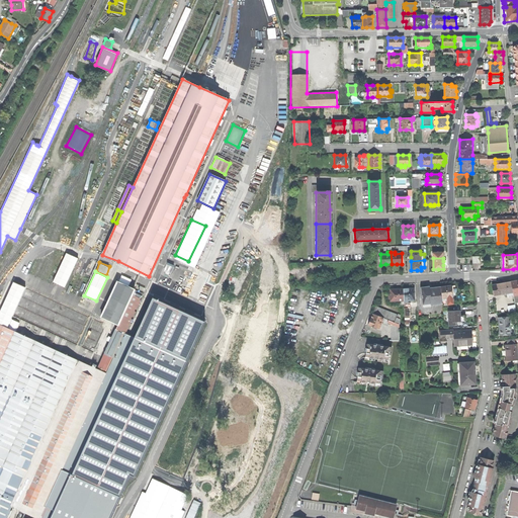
[(128,285),(132,278),(121,274),(118,281),(128,285)]
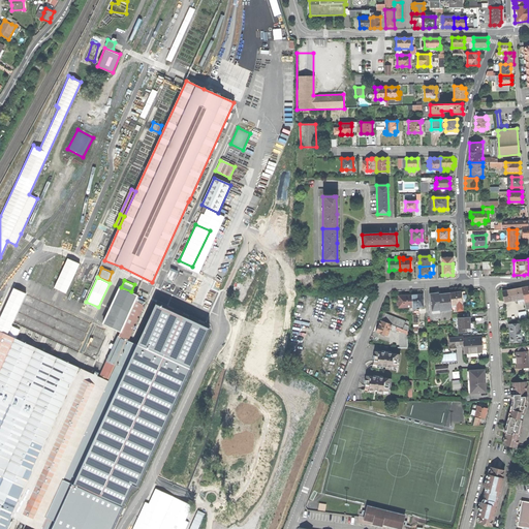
[(519,300),(524,299),(522,287),(502,291),(503,297),(504,302),(519,300)]
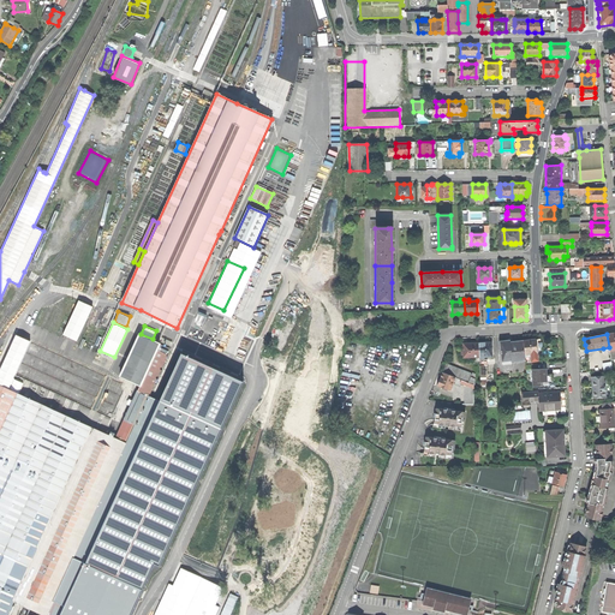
[(141,386),(138,390),(149,395),(150,393),(167,356),(156,351),(159,345),(138,335),(129,358),(120,376),(141,386)]
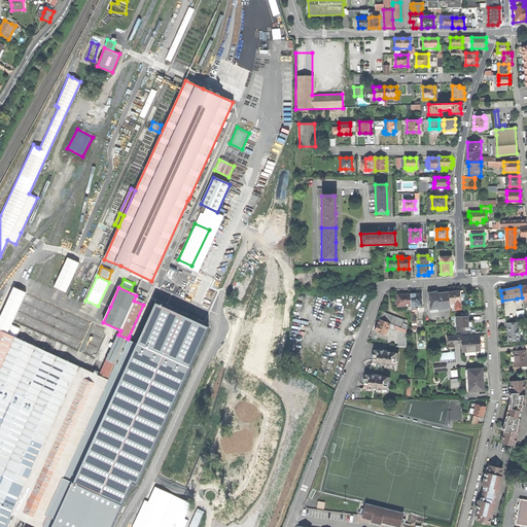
[(453,291),(448,292),(450,304),(455,303),(456,310),(461,309),(458,290),(453,291)]
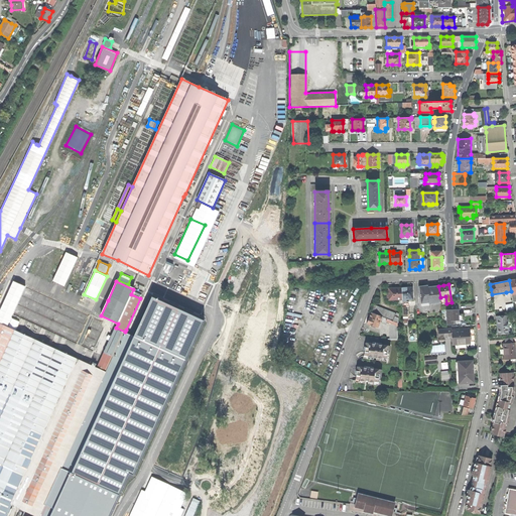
[(428,286),(419,287),(421,303),(429,302),(429,304),(440,302),(440,297),(438,286),(432,287),(428,287),(428,286)]
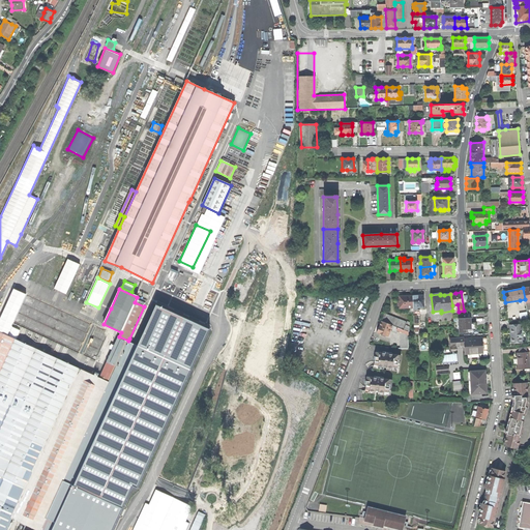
[(417,295),(413,296),(413,307),(417,307),(423,307),(423,295),(417,295)]
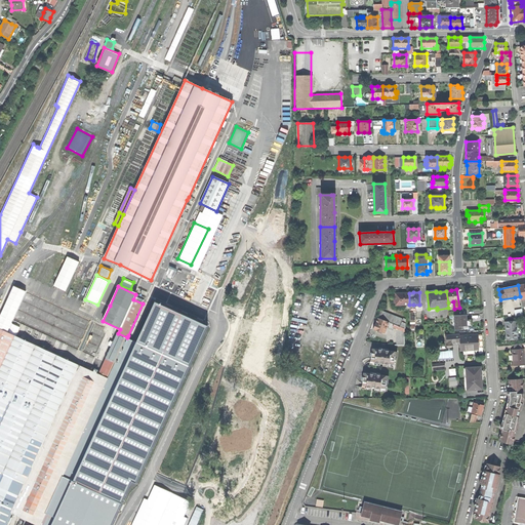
[(402,293),(398,293),(398,294),(396,294),(396,298),(396,304),(396,305),(409,305),(409,293),(402,293)]
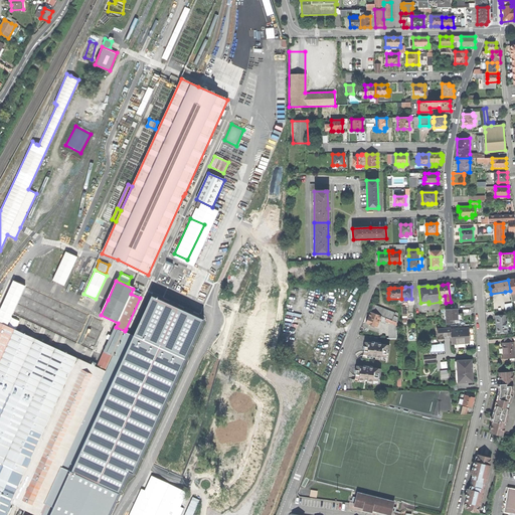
[(142,293),(133,289),(131,294),(140,298),(142,293)]
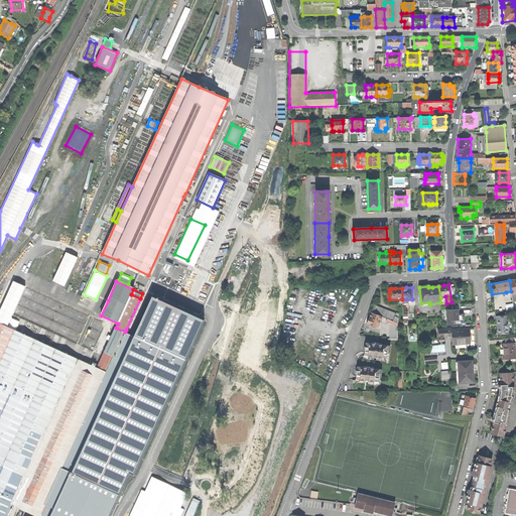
[(105,515),(127,467),(132,469),(201,315),(150,292),(132,333),(129,331),(126,330),(125,332),(113,357),(112,356),(105,372),(38,515),(105,515)]
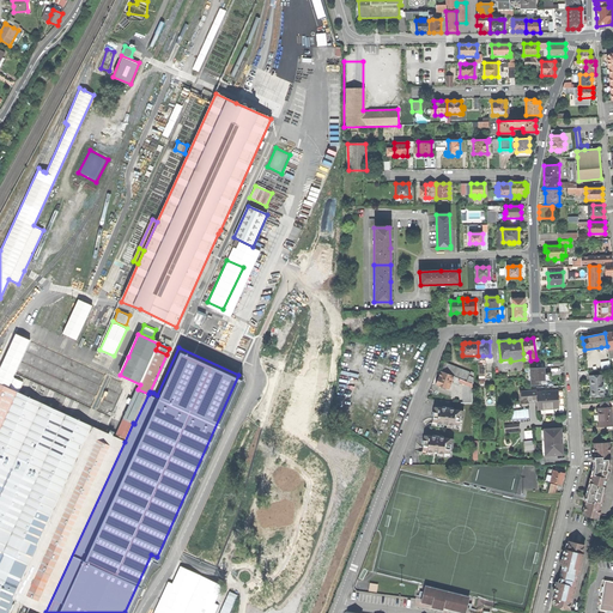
[(444,363),(441,371),(455,377),(460,378),(467,381),(469,372),(444,363)]
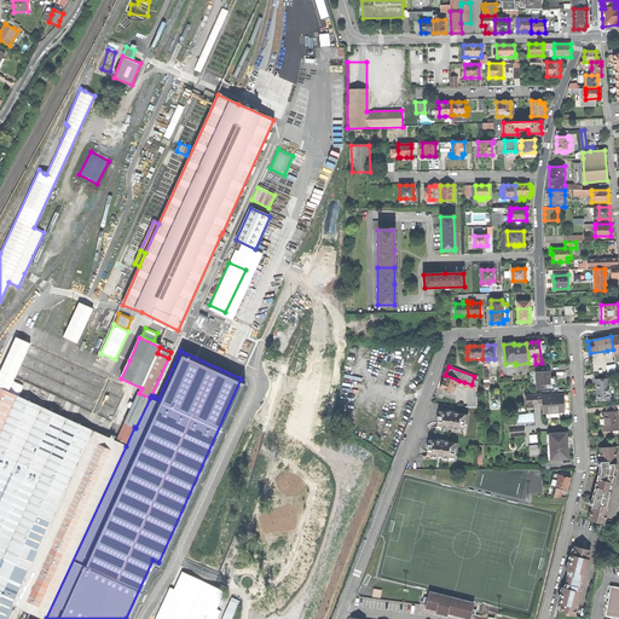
[(541,371),(536,372),(536,386),(544,385),(550,385),(550,383),(551,383),(551,380),(550,379),(549,379),(549,375),(549,371),(541,371)]
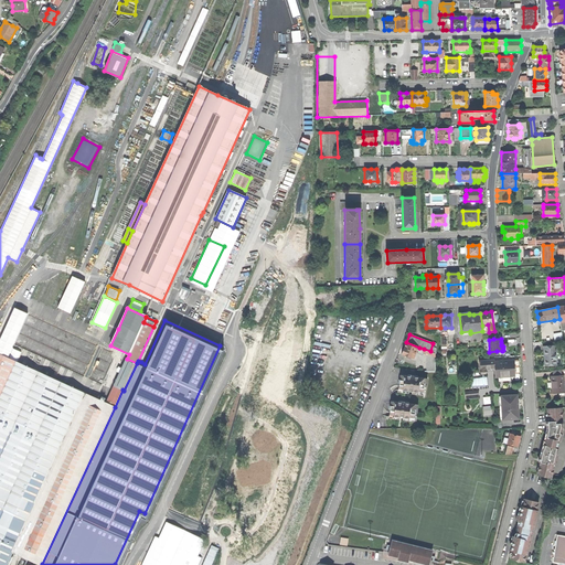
[(419,348),(406,342),(405,347),(404,349),(402,349),(402,352),(402,353),(402,354),(413,359),(416,351),(418,351),(419,348)]
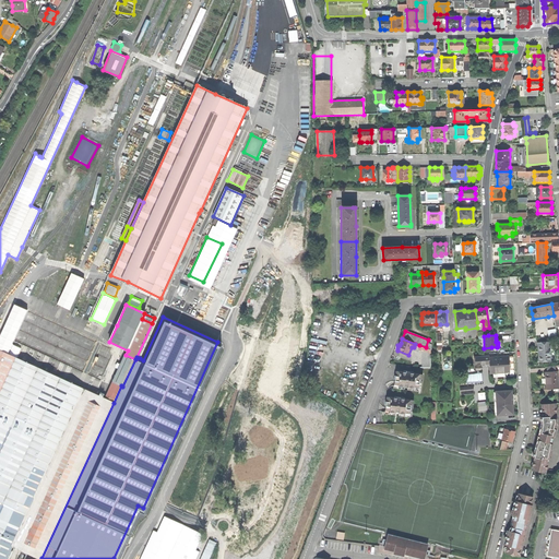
[(549,342),(538,343),(538,348),(538,352),(539,352),(539,363),(550,361),(549,342)]
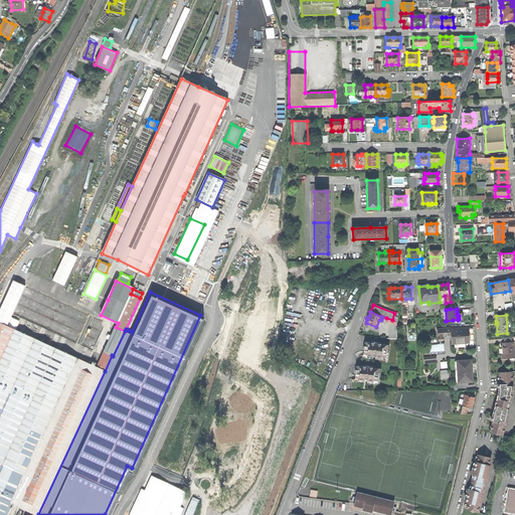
[(0,439),(13,445),(0,473),(0,497),(11,502),(11,503),(37,514),(38,514),(105,371),(97,367),(72,356),(65,353),(59,351),(52,347),(45,344),(38,341),(31,338),(25,335),(18,332),(11,328),(4,325),(0,323),(0,439)]
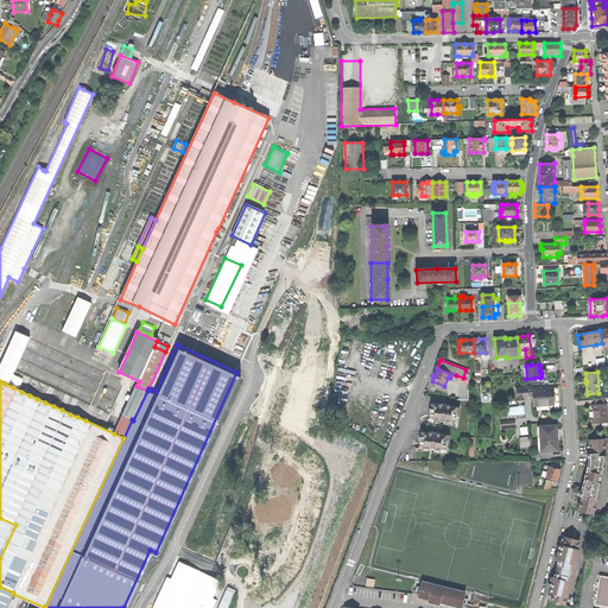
[(137,386),(122,416),(132,419),(133,420),(135,417),(147,391),(137,386)]
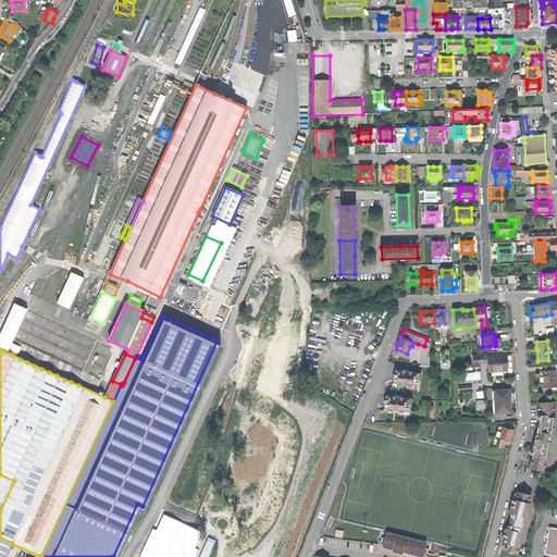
[(480,363),(489,363),(487,357),(487,356),(473,356),(473,364),(480,363)]
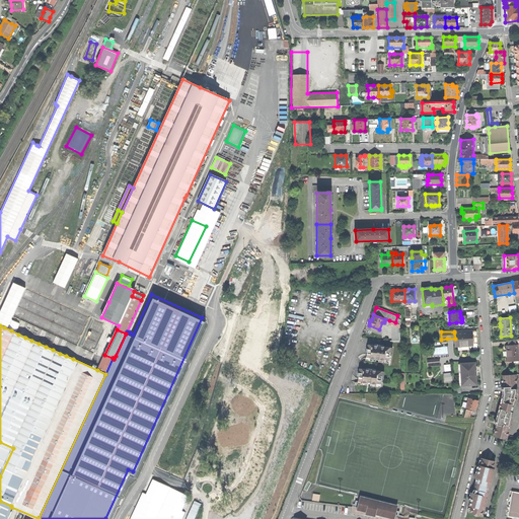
[(472,331),(454,332),(455,339),(455,340),(455,347),(473,346),(472,340),(472,337),(472,331)]
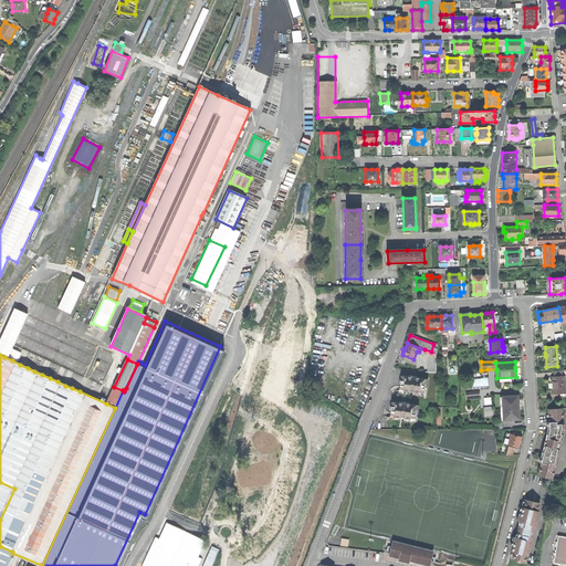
[(399,391),(423,394),(425,387),(427,388),(428,379),(401,376),(400,380),(399,380),(399,383),(399,384),(400,384),(399,391)]
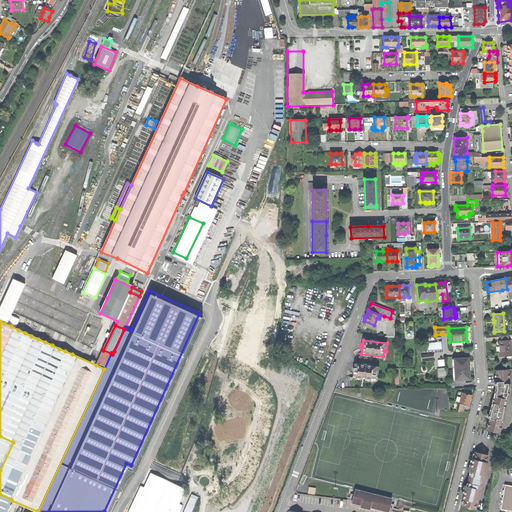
[(501,341),(500,341),(500,348),(501,357),(507,356),(507,358),(511,357),(511,356),(511,340),(509,340),(501,341)]
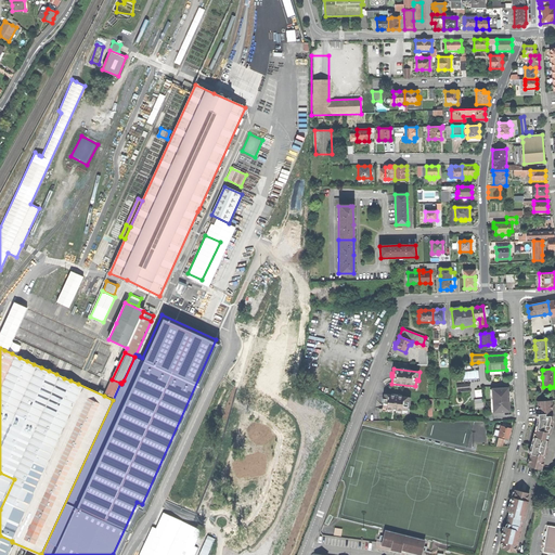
[(112,379),(104,396),(113,400),(119,385),(120,383),(112,379)]
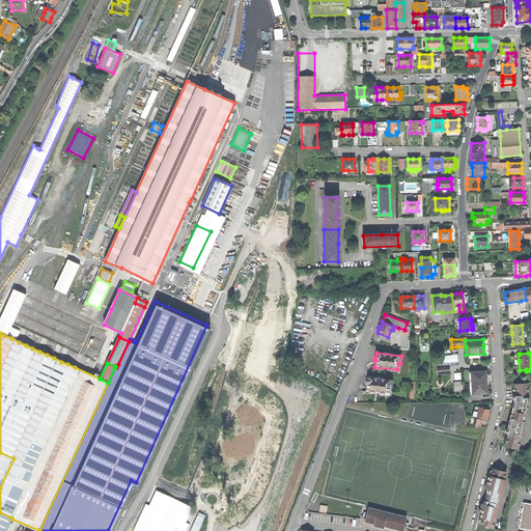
[(485,371),(471,372),(472,395),(487,394),(486,383),(485,371)]
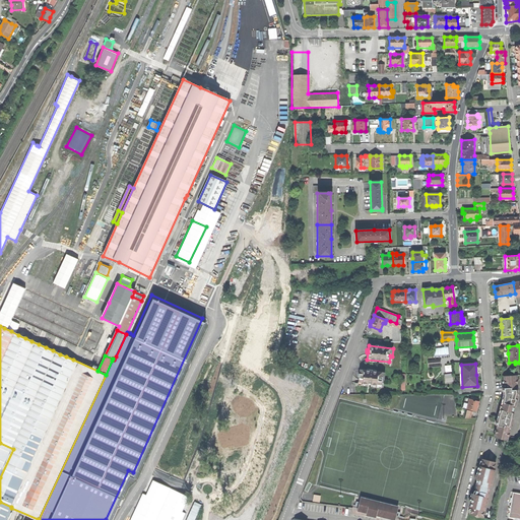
[(359,383),(381,386),(382,380),(383,380),(384,373),(360,370),(360,374),(359,374),(358,375),(358,377),(359,377),(359,383)]
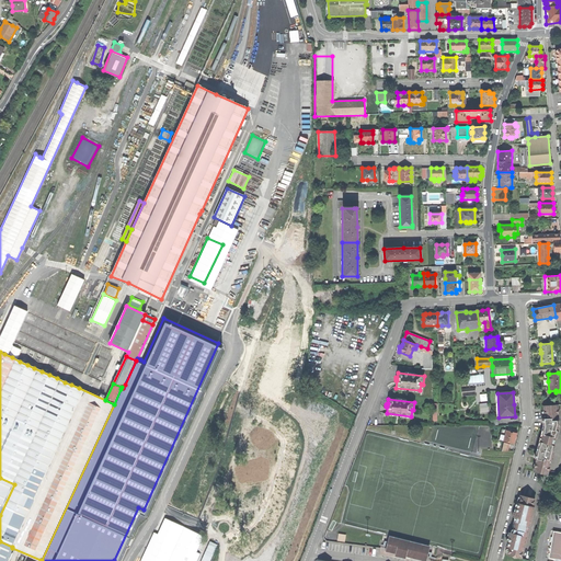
[(481,412),(489,411),(489,402),(480,403),(481,412)]
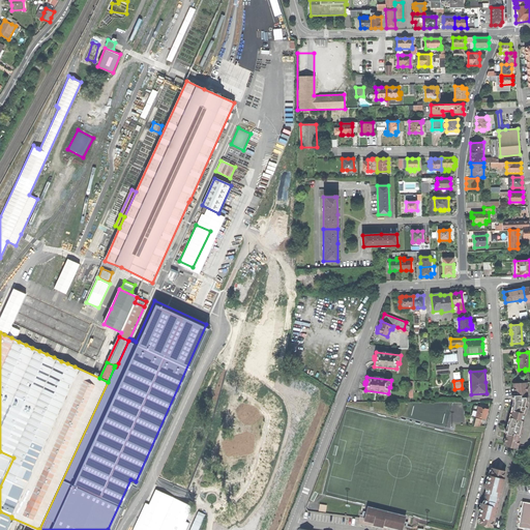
[(512,400),(512,402),(528,402),(528,398),(527,383),(514,383),(516,387),(513,387),(513,391),(513,395),(514,400),(512,400)]
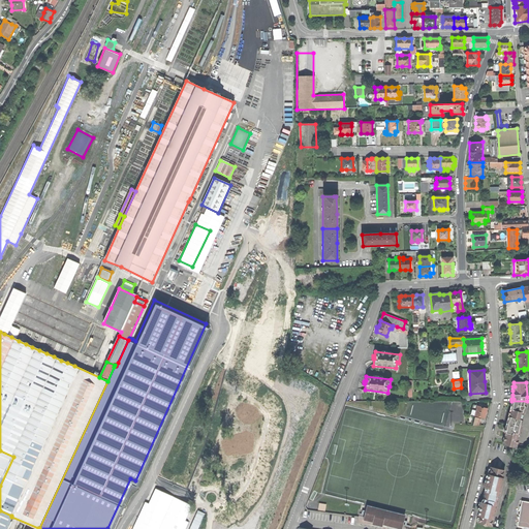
[(505,441),(504,445),(516,448),(520,434),(519,434),(520,430),(521,431),(523,421),(522,419),(523,412),(525,413),(527,406),(525,406),(527,401),(511,401),(510,405),(512,406),(509,421),(507,421),(505,429),(506,429),(506,433),(504,440),(505,441)]
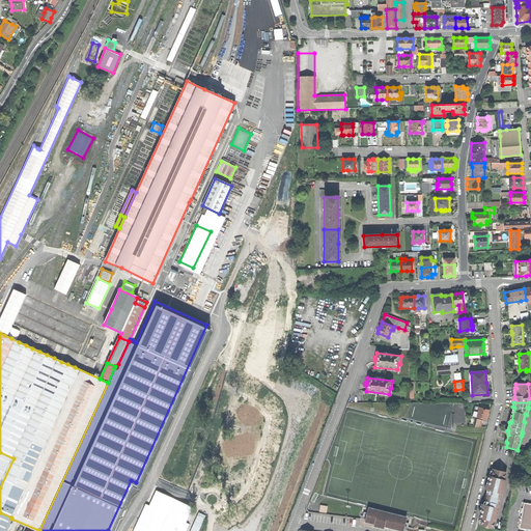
[(488,410),(479,408),(477,417),(486,420),(487,415),(488,410)]
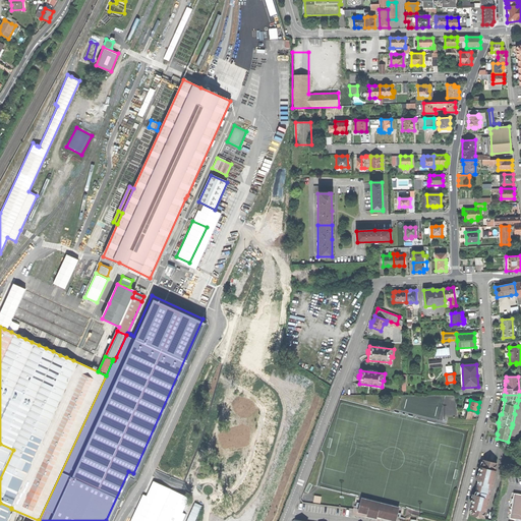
[(0,478),(13,450),(0,444),(0,478)]
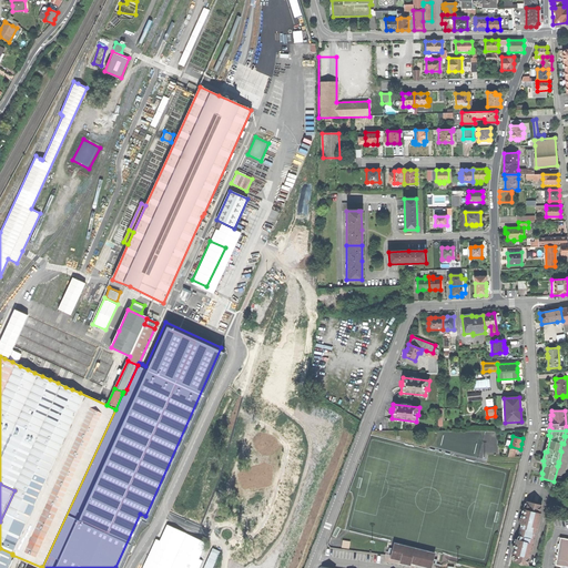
[(516,555),(514,563),(527,566),(540,513),(539,513),(541,505),(527,501),(526,509),(525,509),(523,518),(520,524),(523,525),(519,539),(517,539),(516,545),(514,554),(516,555)]
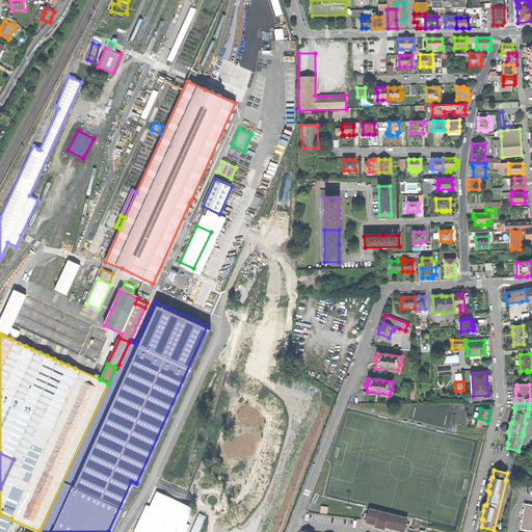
[(530,531),(531,530),(531,504),(525,504),(521,529),(530,530),(530,531)]
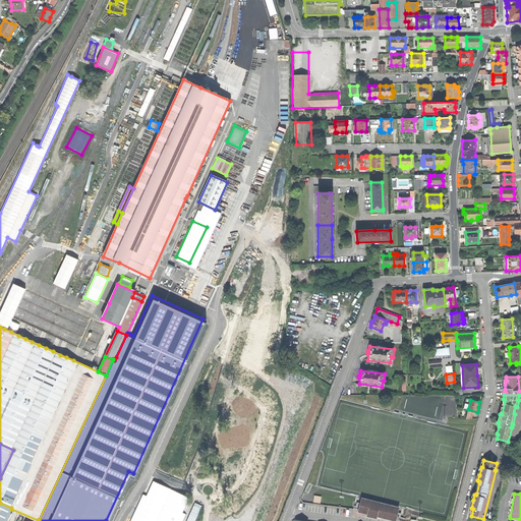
[(361,498),(359,505),(361,505),(362,500),(397,509),(396,514),(398,514),(400,507),(361,498)]
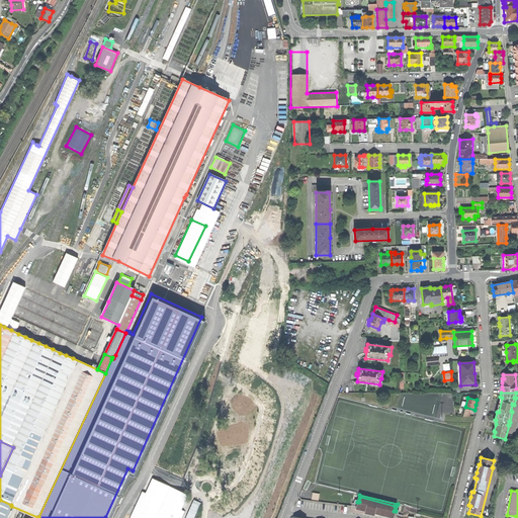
[(357,502),(356,509),(365,511),(364,513),(374,515),(375,511),(379,512),(379,514),(394,517),(396,511),(394,511),(395,506),(360,497),(359,502),(357,502)]
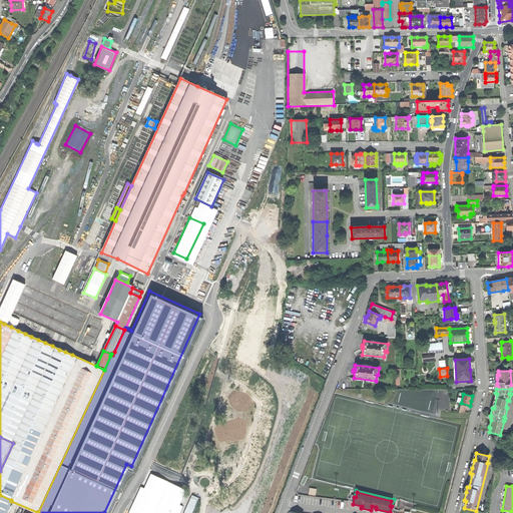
[(192,494),(183,512),(191,512),(199,497),(192,494)]
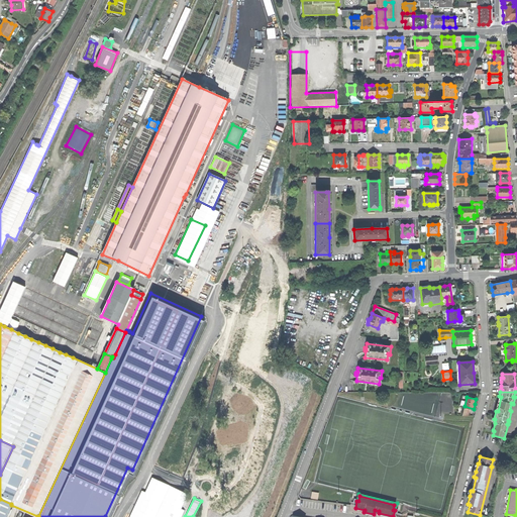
[(0,516),(5,516),(11,505),(11,504),(0,499),(0,516)]
